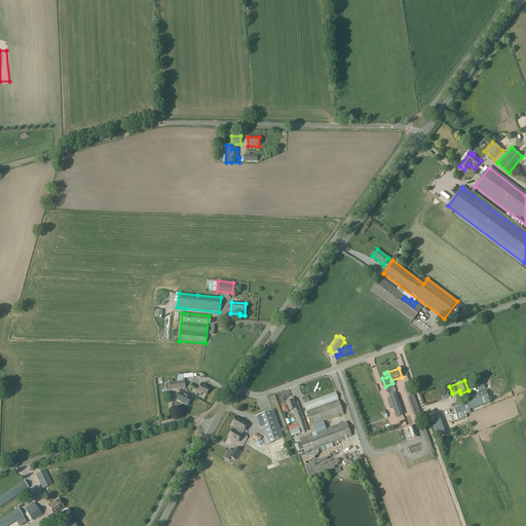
[(205,396),(210,388),(201,384),(199,389),(195,387),(193,390),(198,392),(199,391),(205,396)]
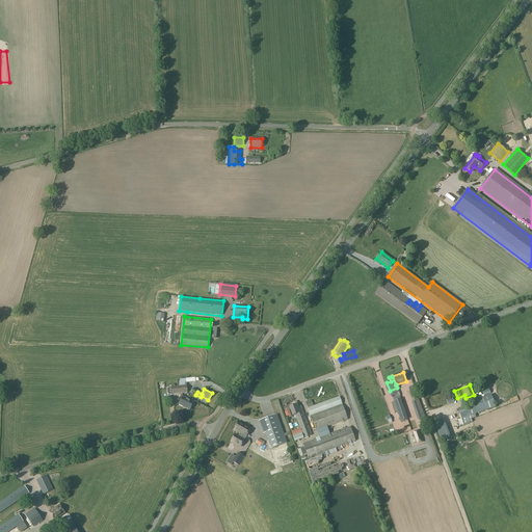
[(416,392),(409,394),(413,402),(411,402),(418,420),(425,418),(416,392)]
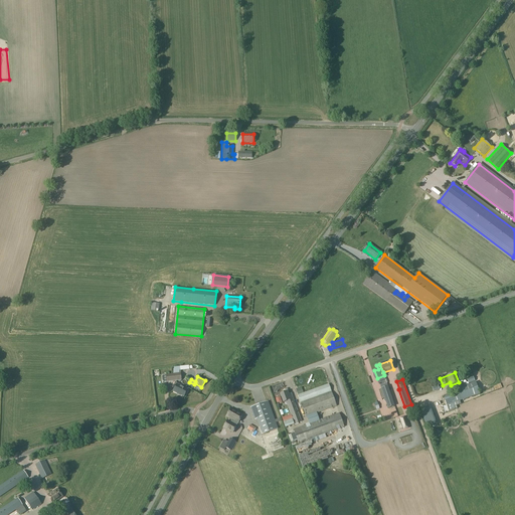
[(186,394),(188,390),(187,390),(187,389),(177,384),(173,391),(177,393),(177,394),(180,395),(184,397),(185,393),(186,394)]
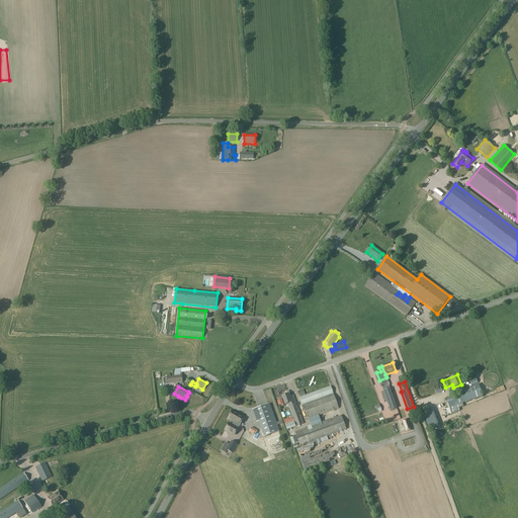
[(308,420),(339,409),(331,386),(299,398),(308,420)]
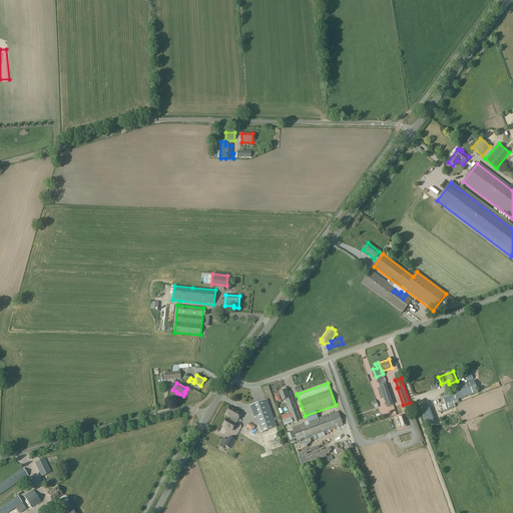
[(459,403),(458,400),(478,393),(474,383),(454,391),(442,395),(447,410),(455,407),(454,405),(459,403)]
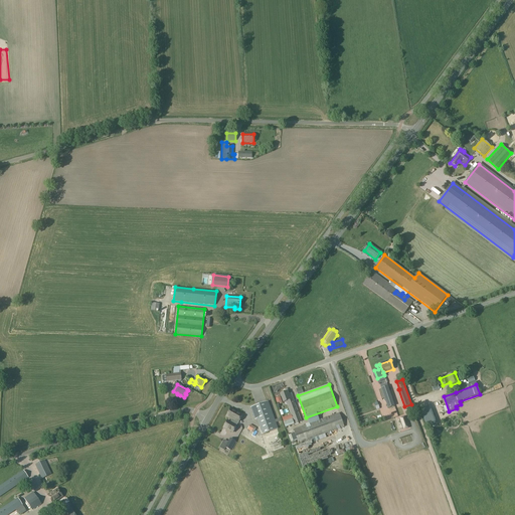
[(388,408),(394,405),(387,386),(381,388),(388,408)]
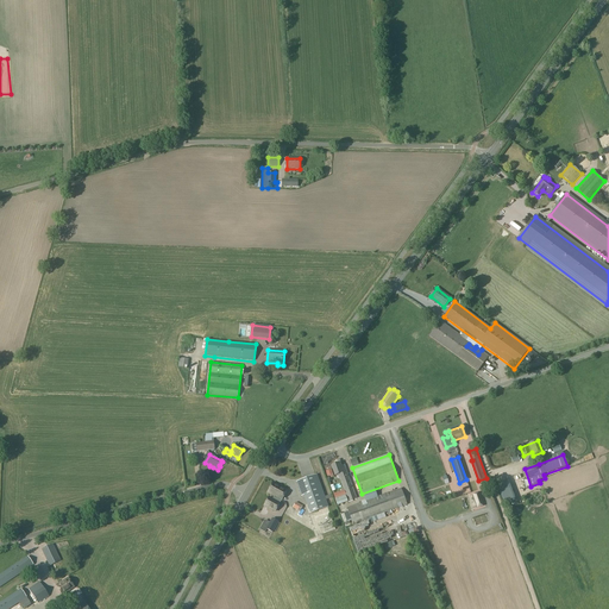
[(357,498),(349,476),(347,476),(344,465),(340,466),(339,463),(332,466),(336,476),(341,473),(343,477),(339,478),(347,502),(357,498)]
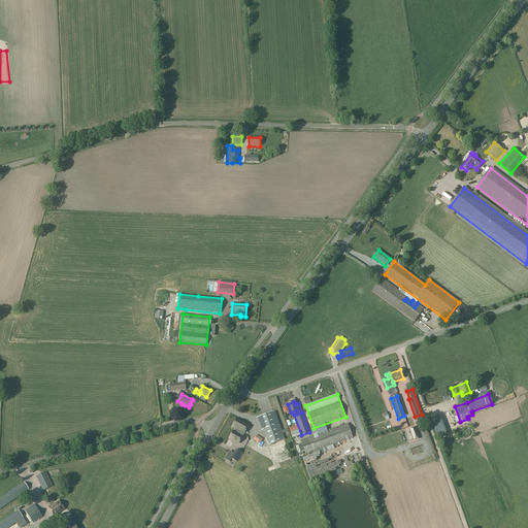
[(294,422),(293,417),(289,418),(287,411),(282,413),(284,417),(286,417),(288,424),(294,422)]
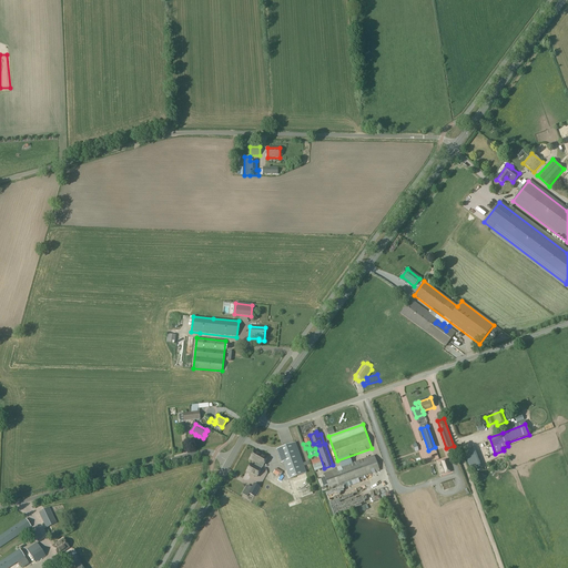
[(288,479),(306,473),(304,467),(306,466),(305,464),(303,465),(295,444),(276,450),(281,463),(287,460),(291,469),(285,472),(288,479)]
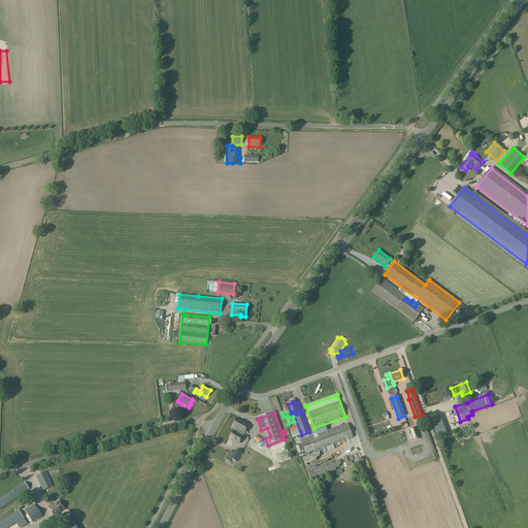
[(238,430),(242,433),(244,434),(249,425),(237,419),(232,427),(238,430)]
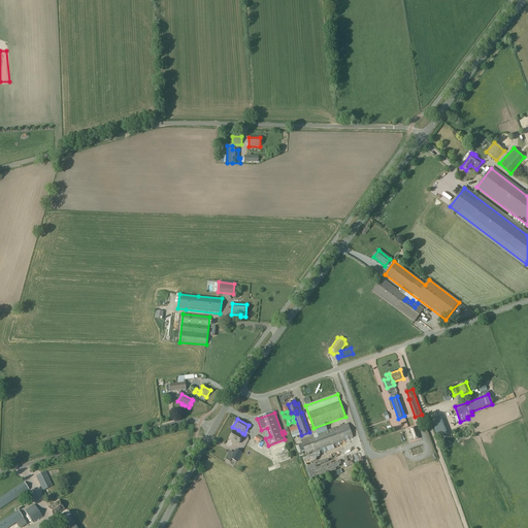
[(353,437),(348,424),(300,440),(305,455),(353,437)]
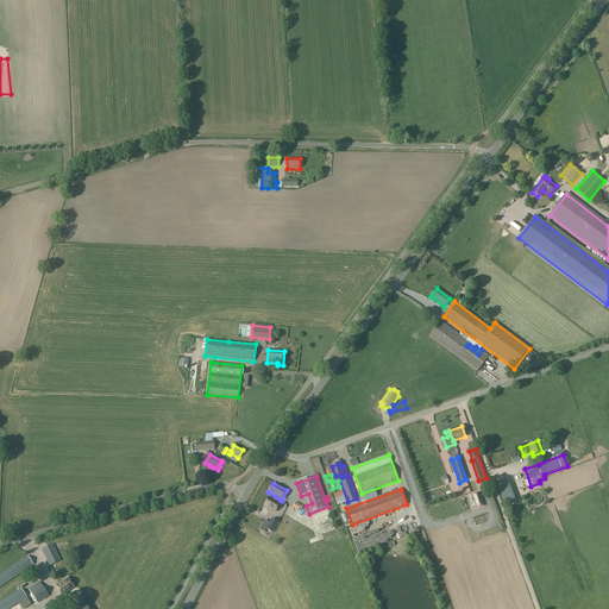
[(479,493),(472,495),(477,508),(484,506),(479,493)]
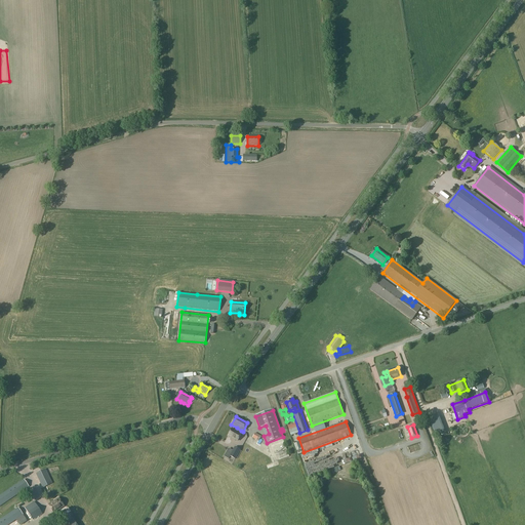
[(240,434),(241,431),(237,428),(235,431),(232,429),(229,436),(238,441),(241,435),(240,434)]
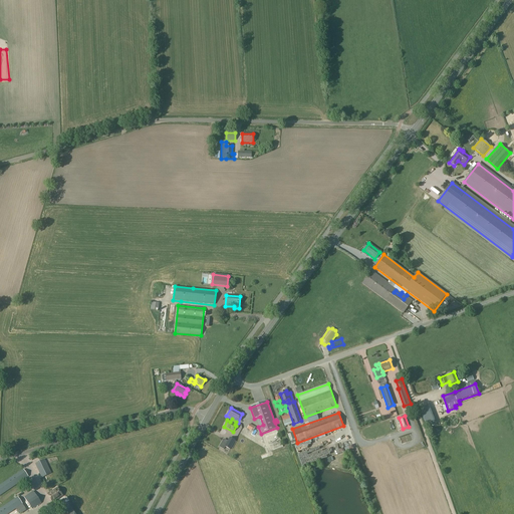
[(293,437),(287,439),(290,446),(296,444),(293,437)]
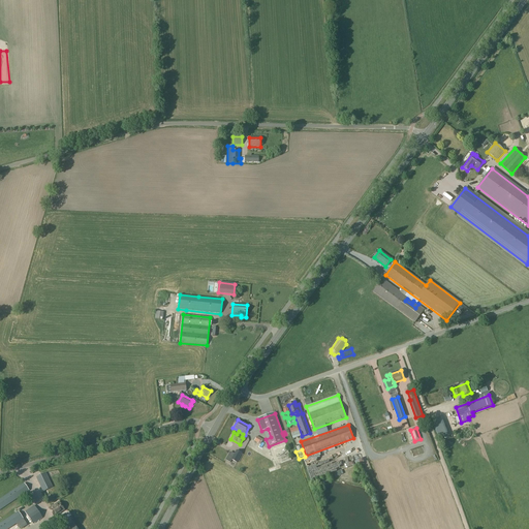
[(237,463),(242,454),(237,450),(234,456),(229,454),(225,460),(229,462),(231,460),(237,463)]
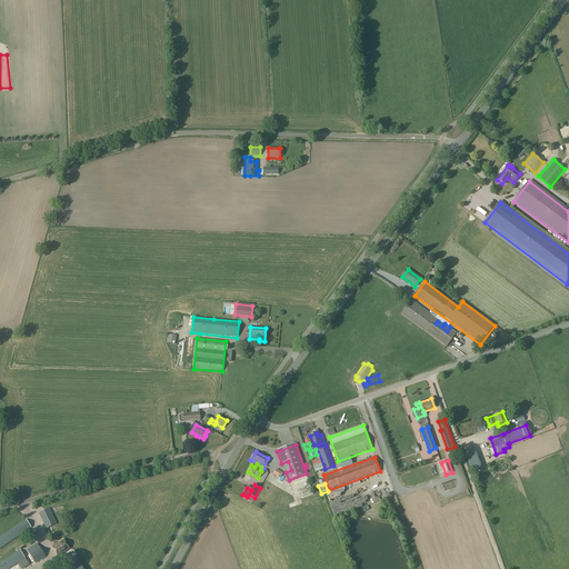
[(57,523),(49,509),(39,513),(47,529),(57,523)]
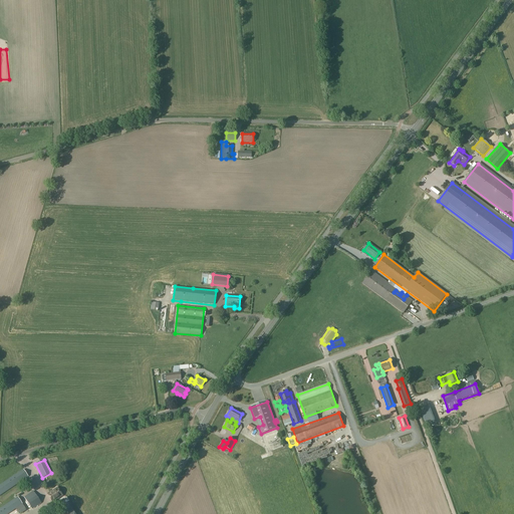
[(350,468),(352,473),(360,471),(358,465),(350,468)]
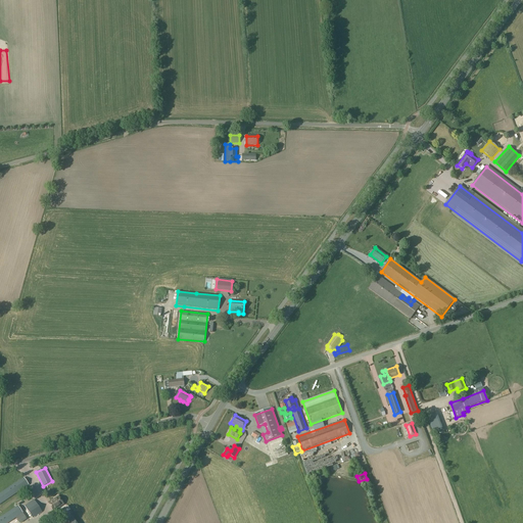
[(0,493),(0,504),(29,485),(24,477),(0,493)]
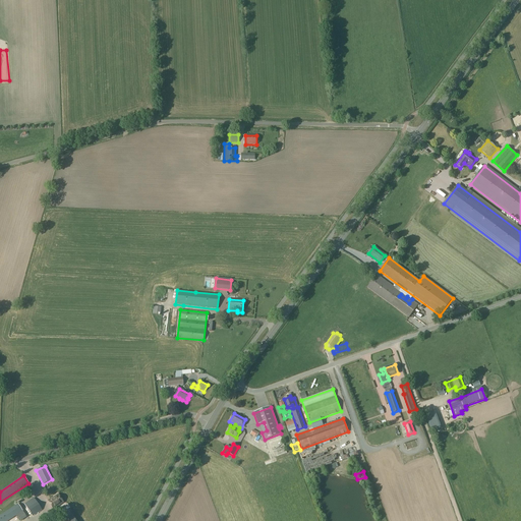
[(54,509),(63,503),(58,495),(48,501),(54,509)]
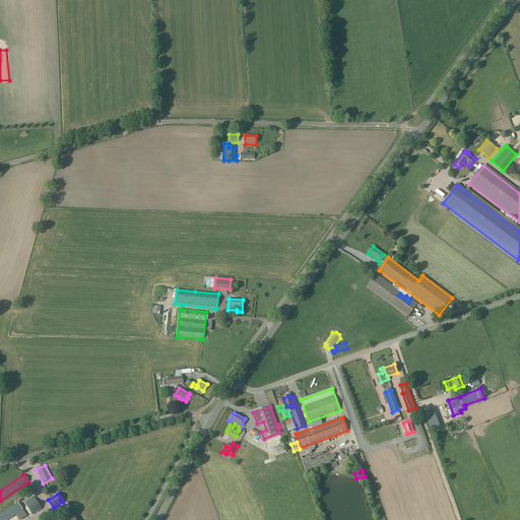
[(34,497),(24,503),(33,515),(42,509),(34,497)]
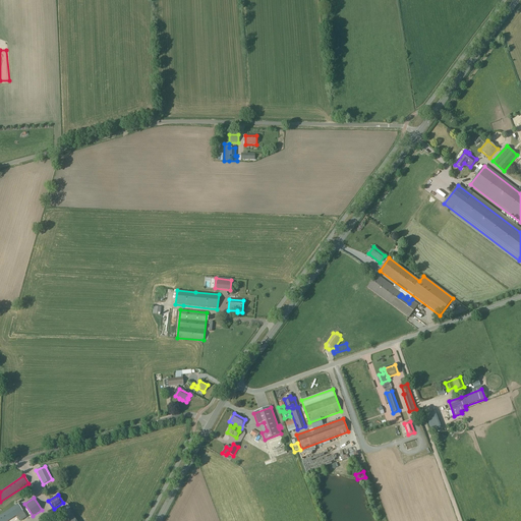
[(0,520),(7,520),(23,511),(18,504),(0,515),(0,520)]
